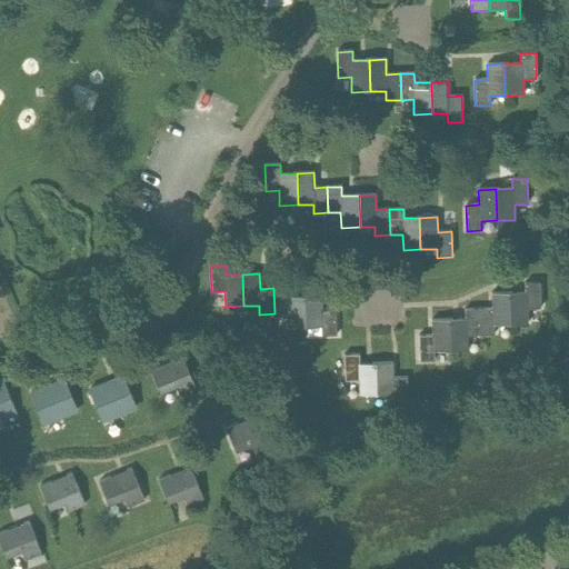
[(508,293),(509,325),(528,325),(527,309),(540,309),(539,283),(525,283),(525,292),(508,293)]
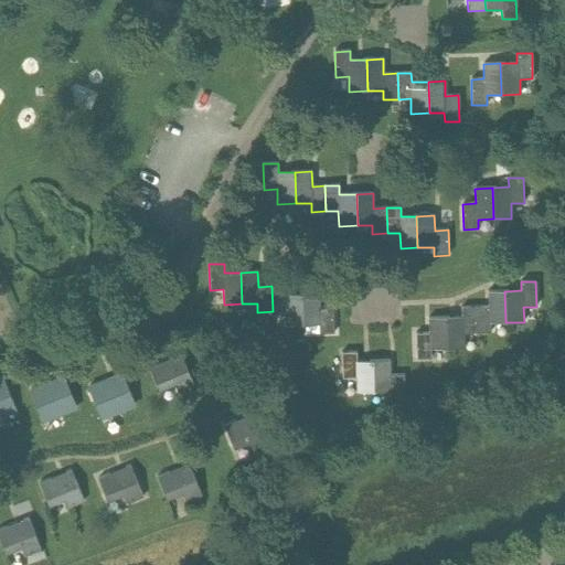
[(302,326),(301,295),(286,295),(286,286),(272,286),(273,311),(285,311),(285,327),(302,326)]
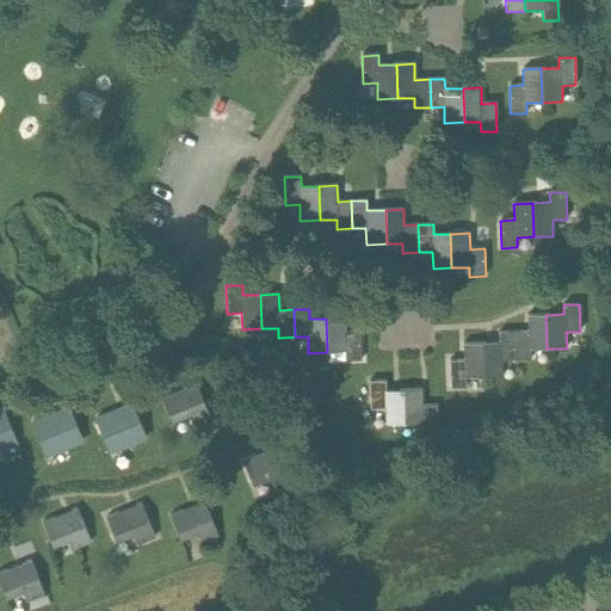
[(530,350),(547,349),(545,315),(528,316),(528,332),(514,333),(516,360),(531,359),(530,350)]
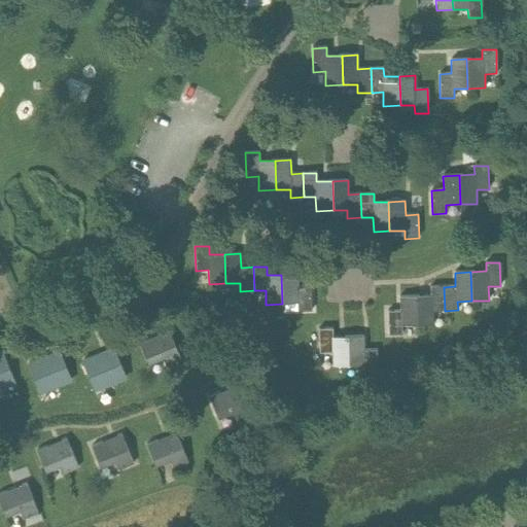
[(311,311),(311,287),(299,288),(297,274),(281,275),(282,304),(297,304),(297,312),(311,311)]
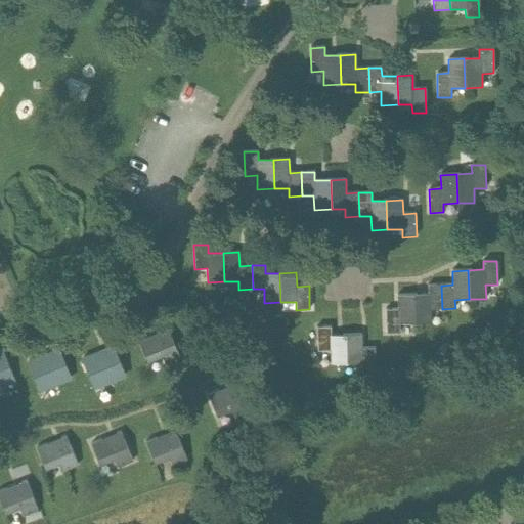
[(430,309),(442,309),(441,286),(428,286),(428,294),(413,295),(415,323),(431,323),(430,309)]
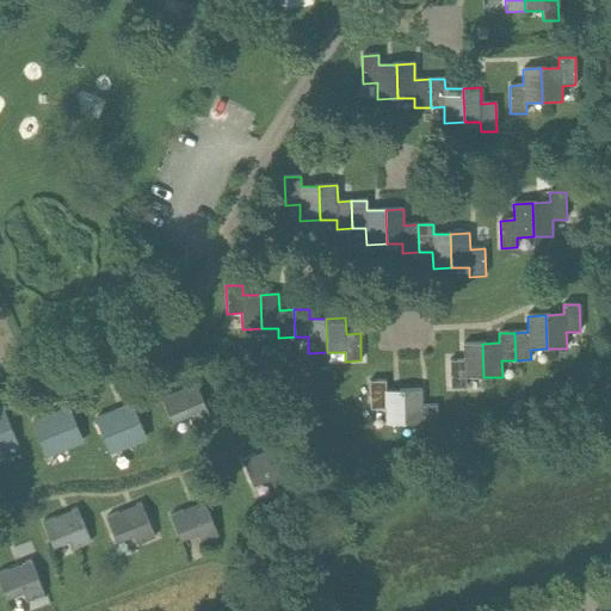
[(466,378),(483,377),(482,344),(463,345),(463,360),(449,362),(450,389),(467,388),(466,378)]
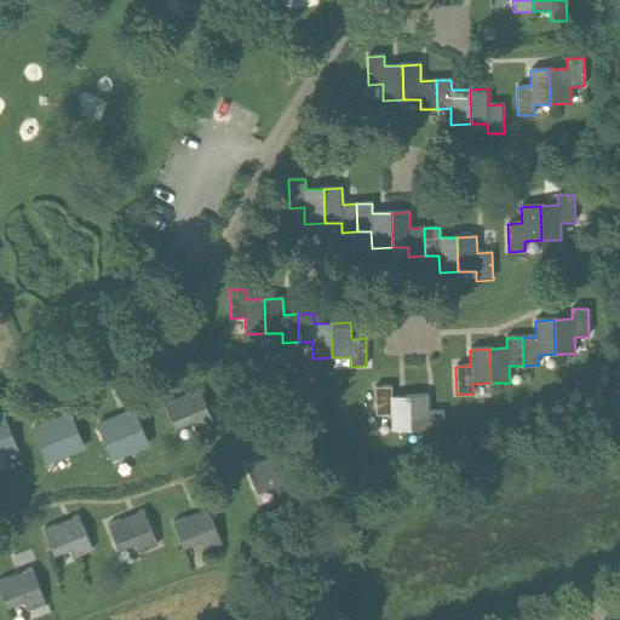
[(409,431),(408,396),(391,397),(391,386),(374,388),(375,415),(390,415),(390,431),(409,431)]
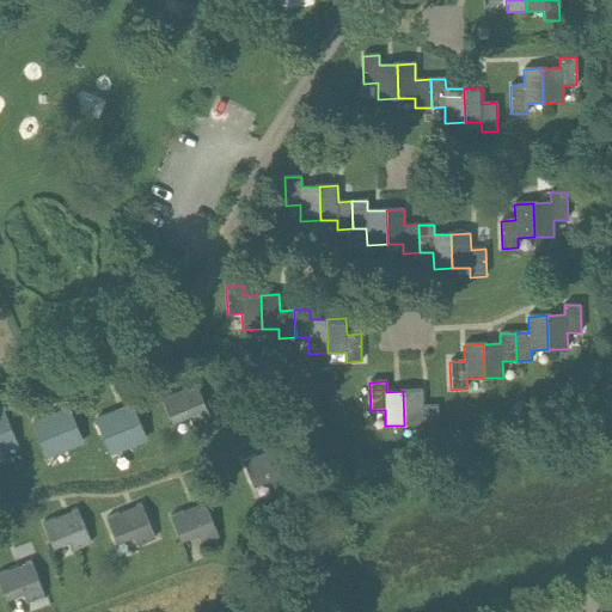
[(196,385),(161,399),(172,424),(189,417),(193,427),(210,418),(196,385)]
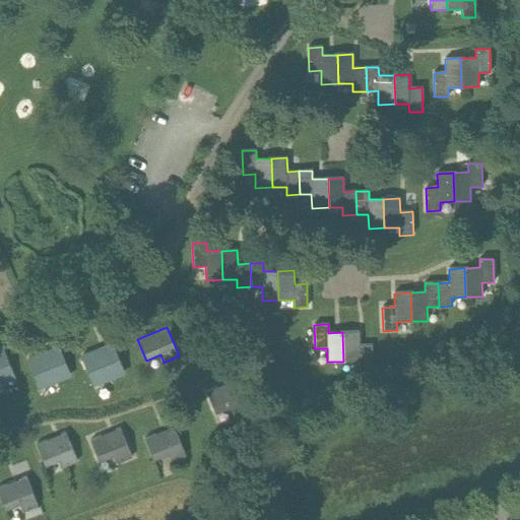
[(372,369),(372,345),(360,345),(359,332),(342,332),(343,362),(359,361),(359,370),(372,369)]
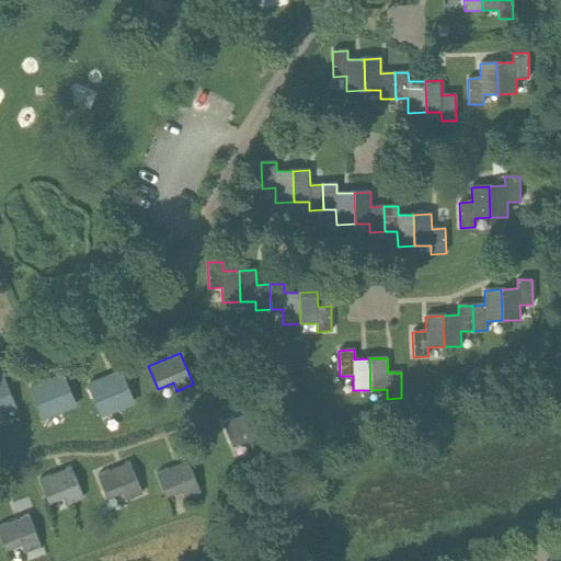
[(119,371),(89,385),(98,409),(114,402),(117,410),(133,403),(119,371)]
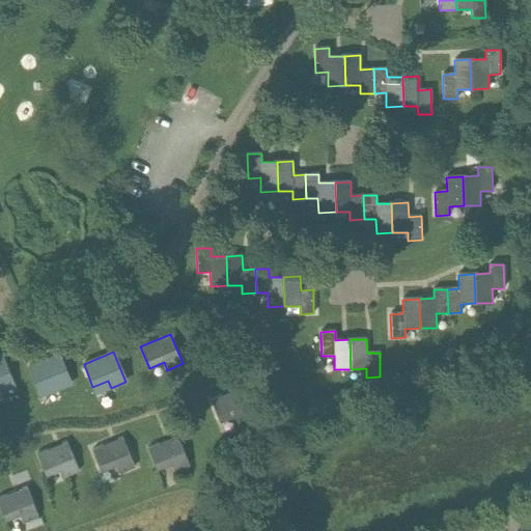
[(59,355),(29,366),(37,389),(53,383),(56,391),(71,385),(59,355)]
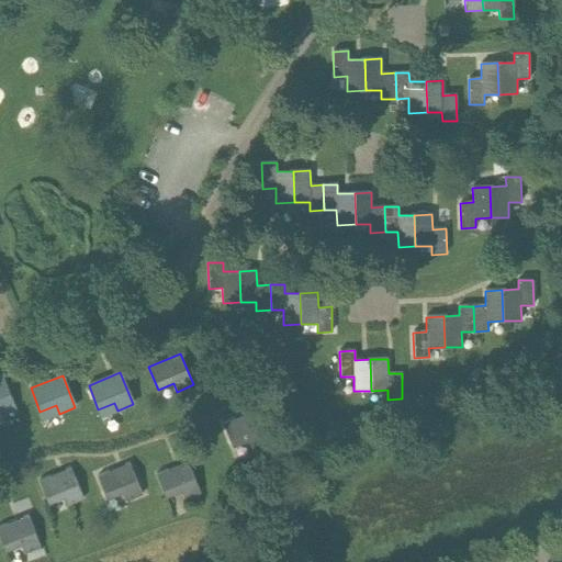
[(2,378),(0,378),(0,415),(15,408),(2,378)]
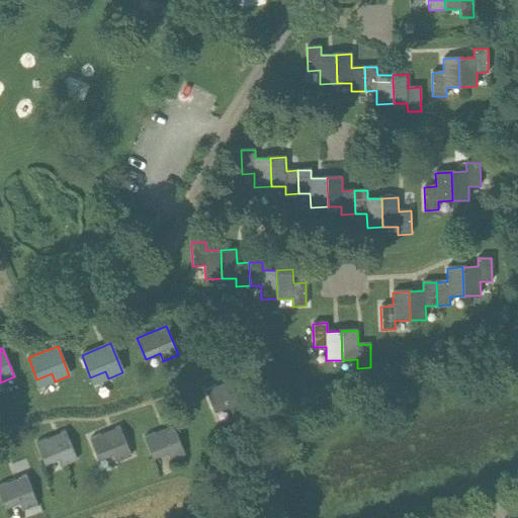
[(235,378),(205,391),(214,413),(229,407),(232,414),(247,408),(235,378)]
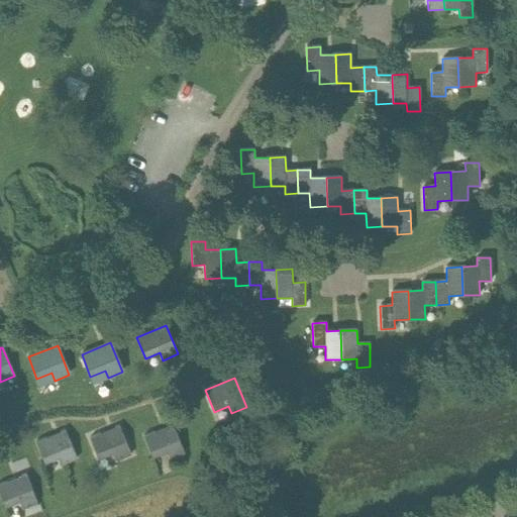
[(173,424),(143,436),(152,458),(167,452),(170,459),(185,453),(173,424)]
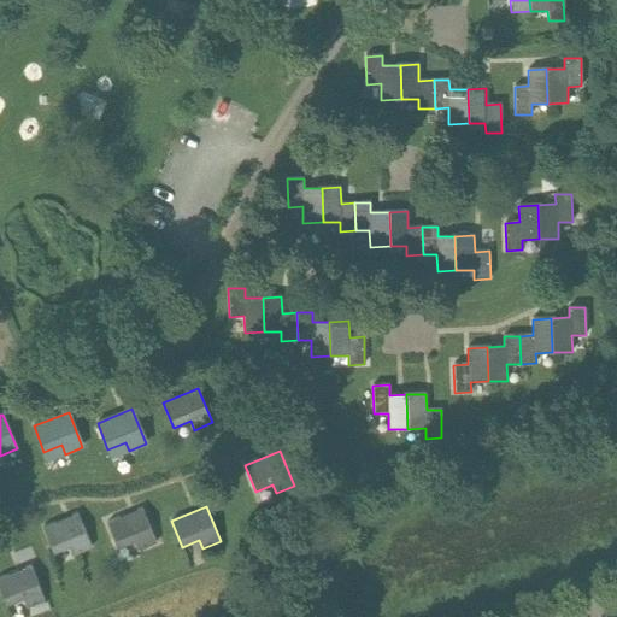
[(142,509),(107,523),(118,548),(135,542),(139,551),(157,544),(142,509)]
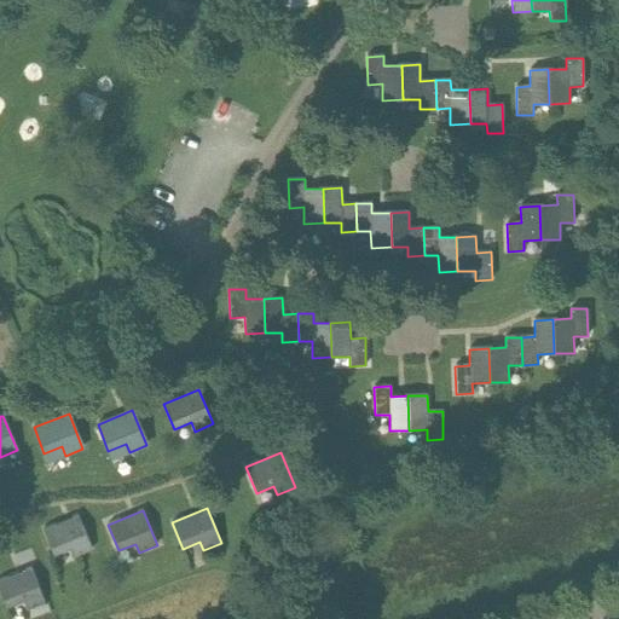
[(77,515),(42,530),(53,556),(70,549),(74,557),(92,550),(77,515)]
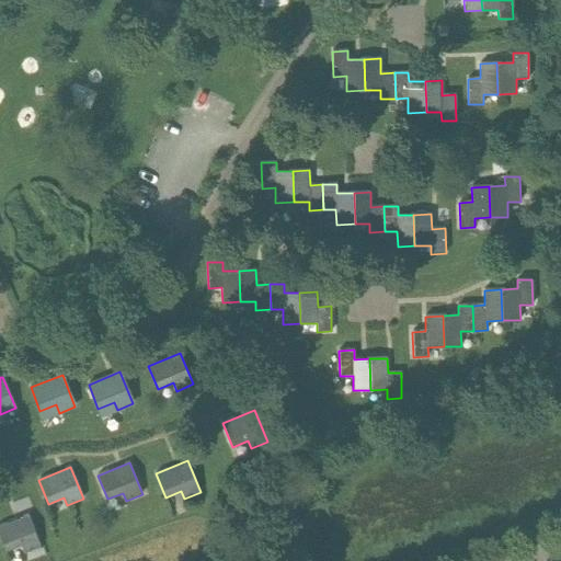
[(27,515),(0,525),(0,538),(6,551),(21,545),(24,553),(41,547),(27,515)]
